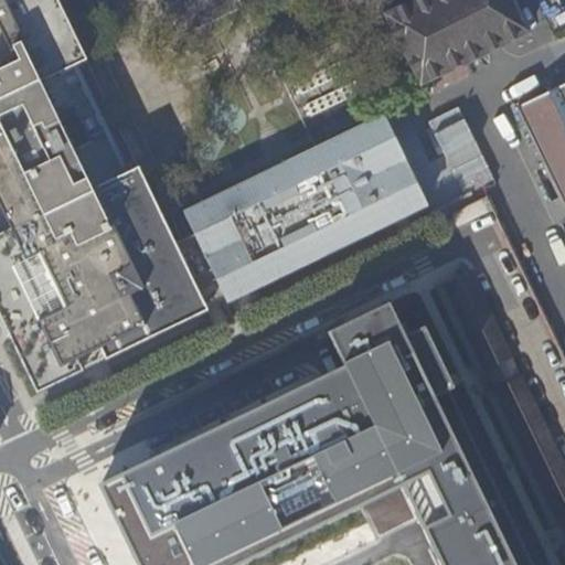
[(0,0),(0,319),(38,396),(83,374),(78,364),(103,352),(108,361),(208,312),(199,294),(219,284),(228,302),(424,206),(383,121),(184,215),(194,234),(174,243),(138,167),(127,172),(75,64),(86,59),(56,0),(0,0)]
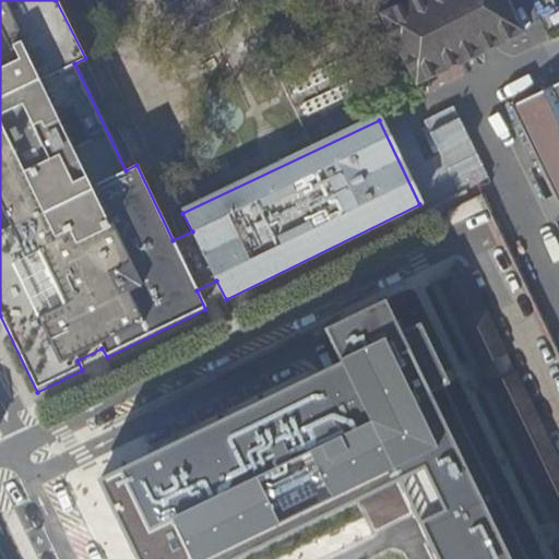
[(413,0),(385,14),(418,82),(456,63),(458,67),(463,64),(462,62),(477,55),(478,57),(484,55),(483,52),(498,45),(499,46),(504,44),(503,43),(519,34),(520,36),(525,34),(524,32),(526,31),(524,26),(522,27),(508,0),(413,0)]
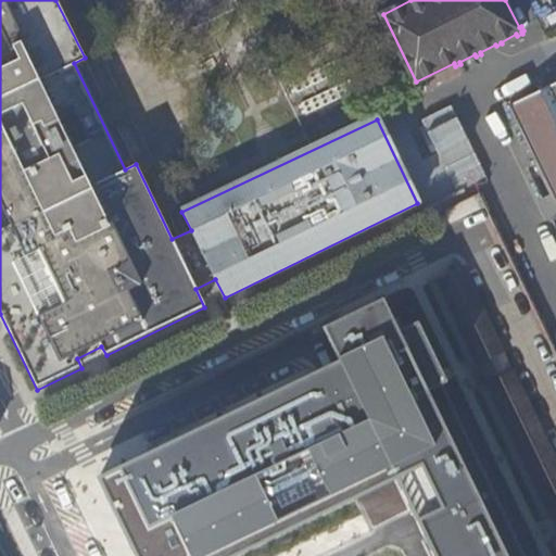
[(555,81),(508,106),(555,205),(555,81)]
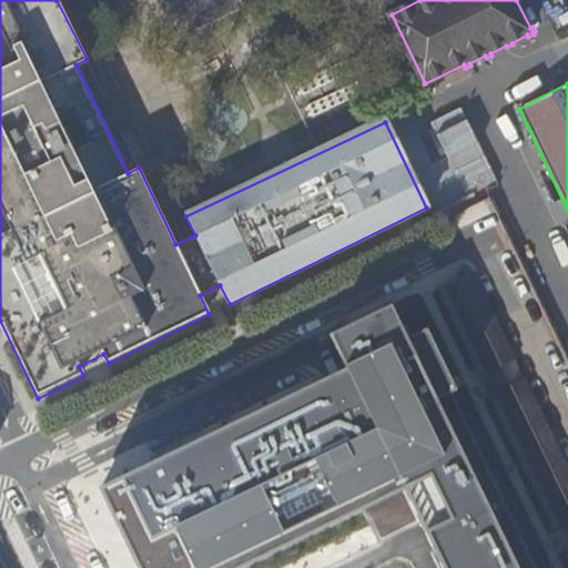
[(567,467),(474,273),(446,286),(564,529),(567,526),(567,467)]
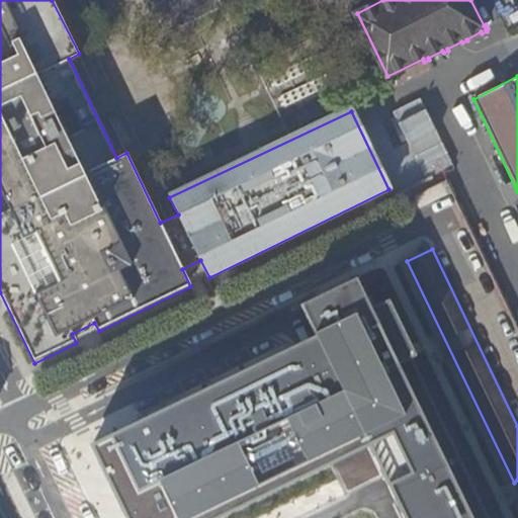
[(489,517),(411,357),(415,355),(389,299),(370,309),(356,278),(300,305),(315,336),(310,338),(298,343),(289,348),(111,434),(138,490),(314,405),(317,404),(337,394),(342,392),(403,517),(489,517)]
